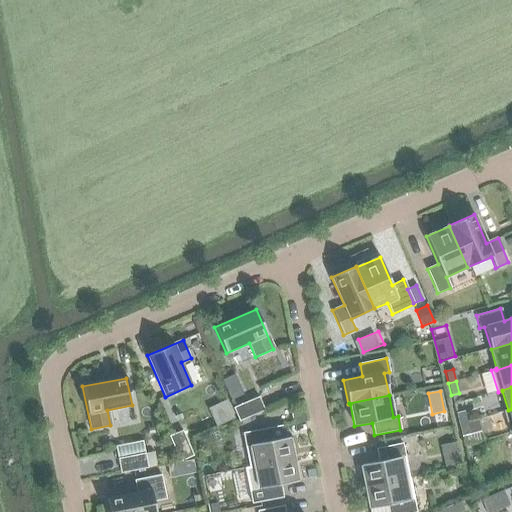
[(258,397),(233,408),(238,421),(264,410),(258,397)]
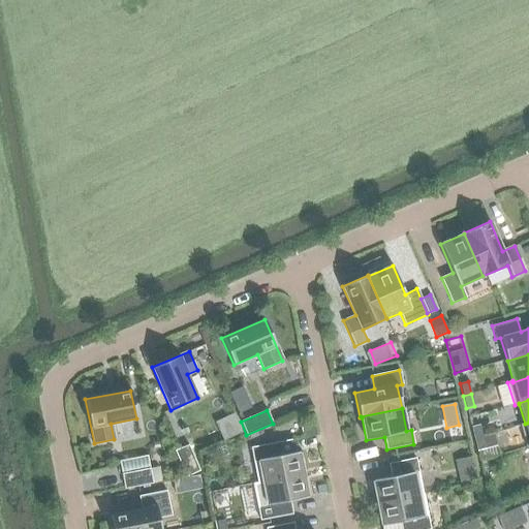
[(526,448),(528,446),(528,423),(525,424),(520,425),(526,448)]
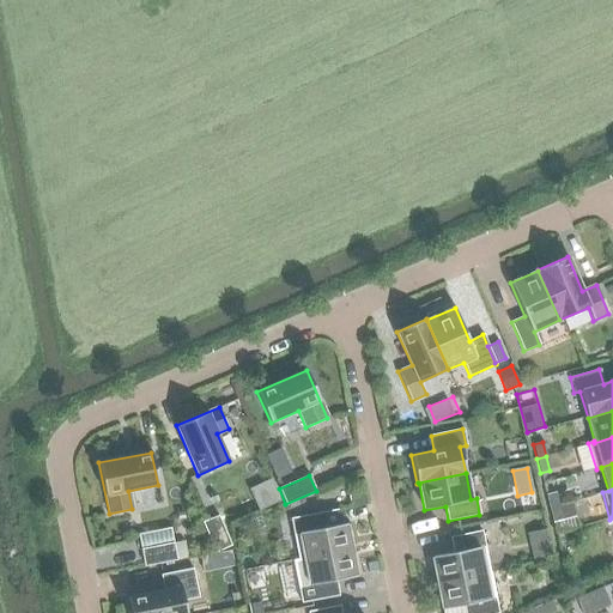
[(558,507),(554,492),(546,495),(548,509),(558,507)]
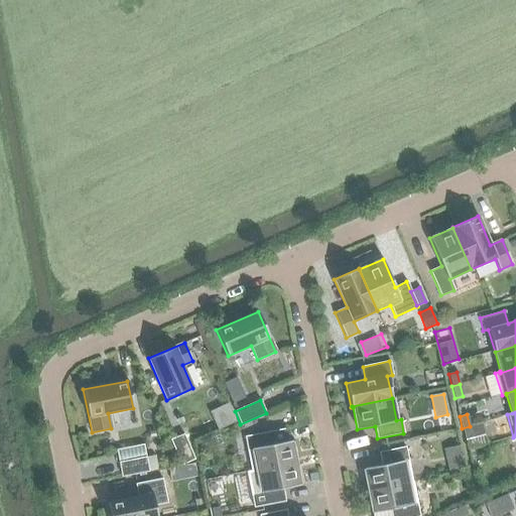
[(462,428),(465,440),(473,438),(470,426),(462,428)]
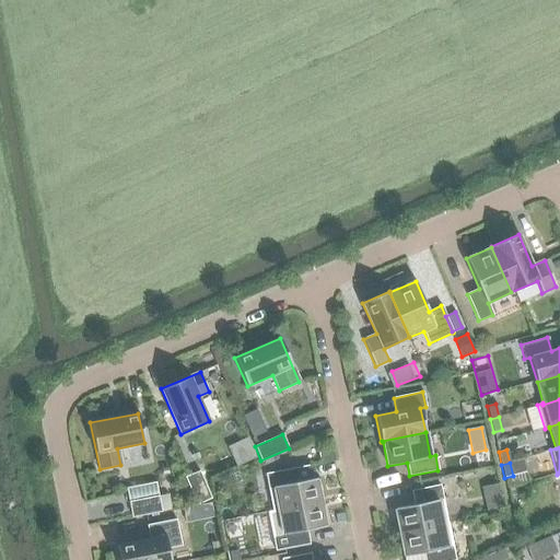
[(265,475),(272,511),(272,512),(321,502),(316,478),(296,482),(294,468),(265,475)]
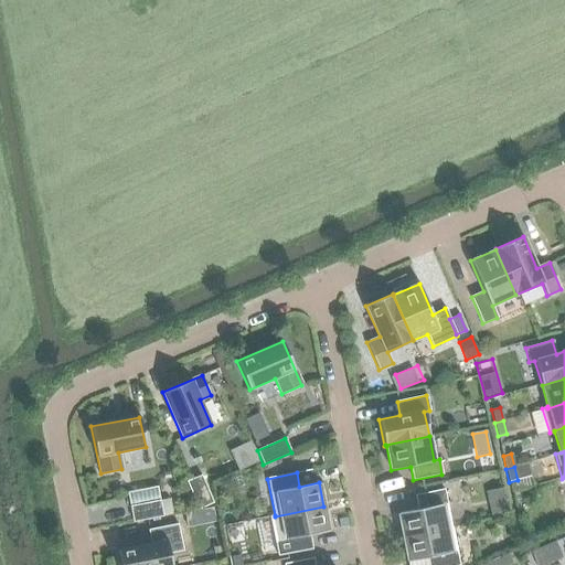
[(198,510),(213,503),(201,476),(185,481),(198,510)]
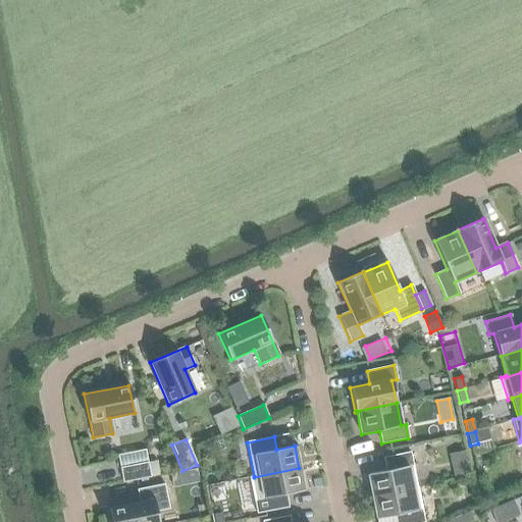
[(464,451),(449,454),(454,478),(469,474),(464,451)]
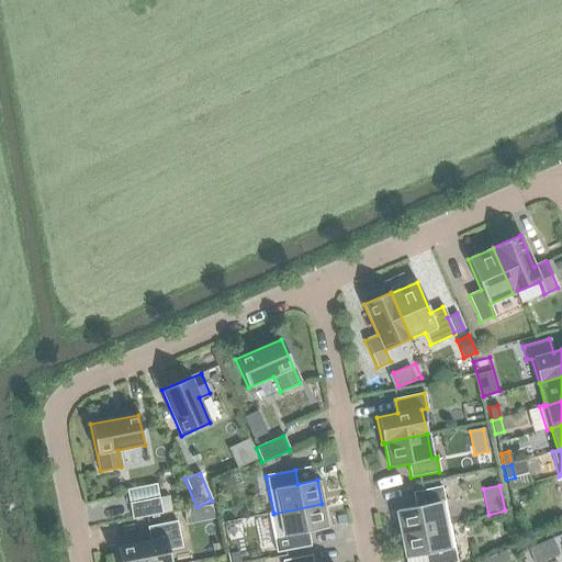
[(395,510),(401,535),(449,525),(441,487),(412,493),(415,507),(395,510)]
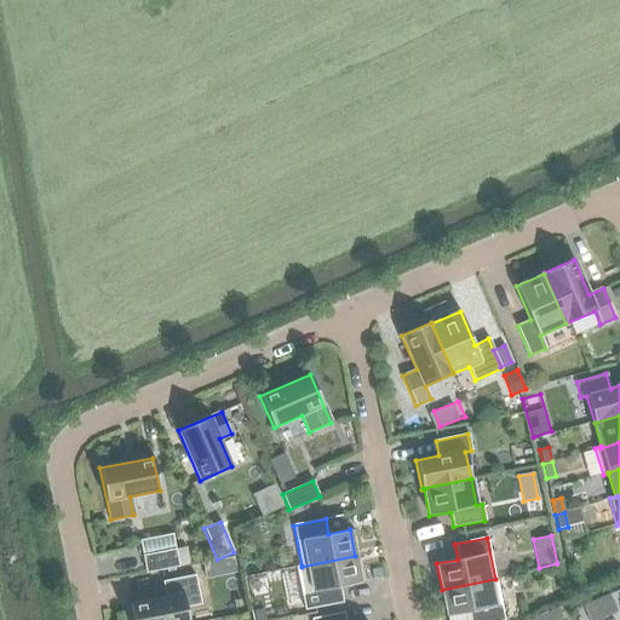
[(178,567),(174,550),(142,556),(145,573),(178,567)]
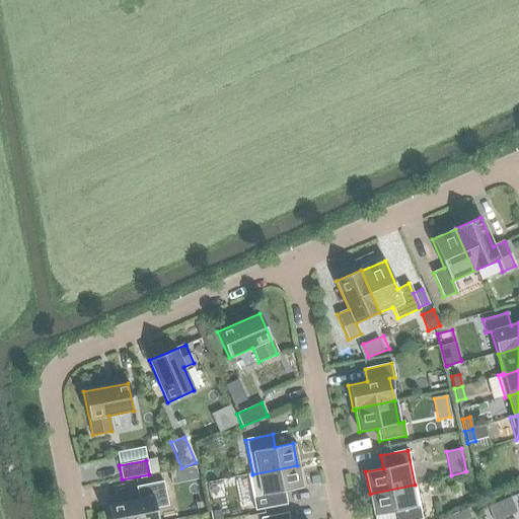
[(252,473),(247,474),(254,511),(286,504),(284,492),(302,489),(297,465),(252,474),(252,473)]
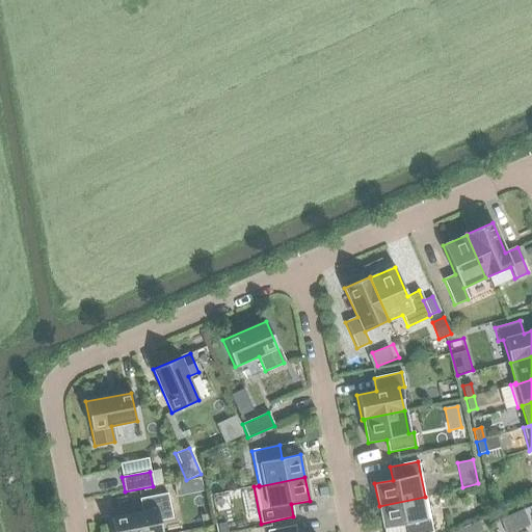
[(194,493),(203,491),(200,479),(191,480),(194,493)]
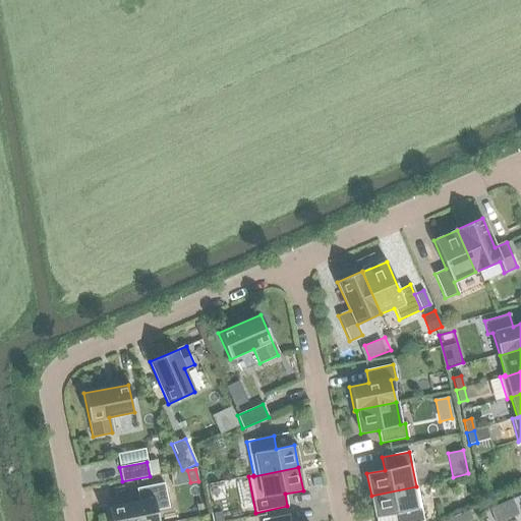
[(139,502),(108,508),(110,520),(158,520),(157,510),(168,508),(164,483),(136,488),(139,502)]
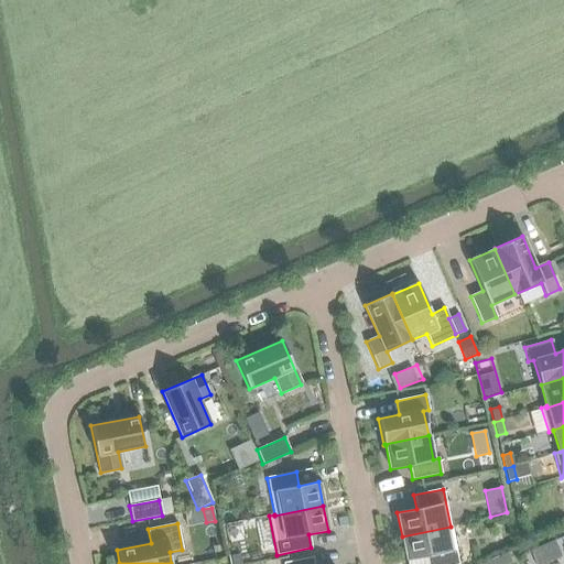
[(457,563),(451,527),(402,537),(407,561),(426,557),(426,563),(457,563)]
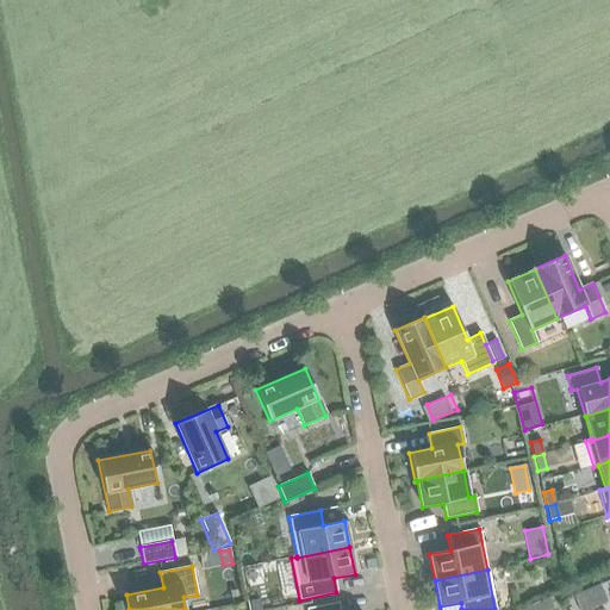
[(590,599),(603,593),(599,585),(585,591),(590,599)]
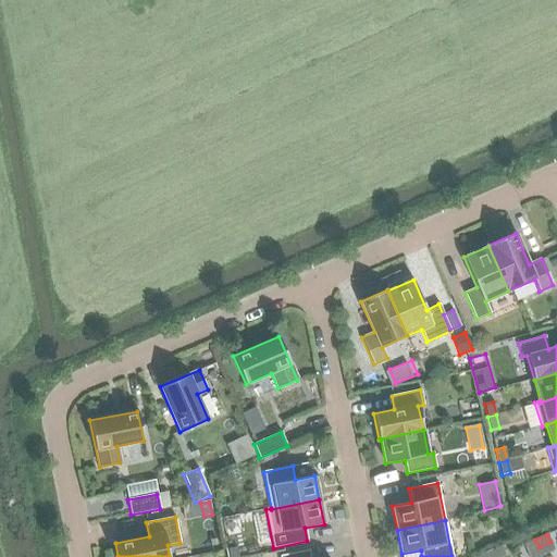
[(534,540),(522,544),(527,553),(539,547),(534,540)]
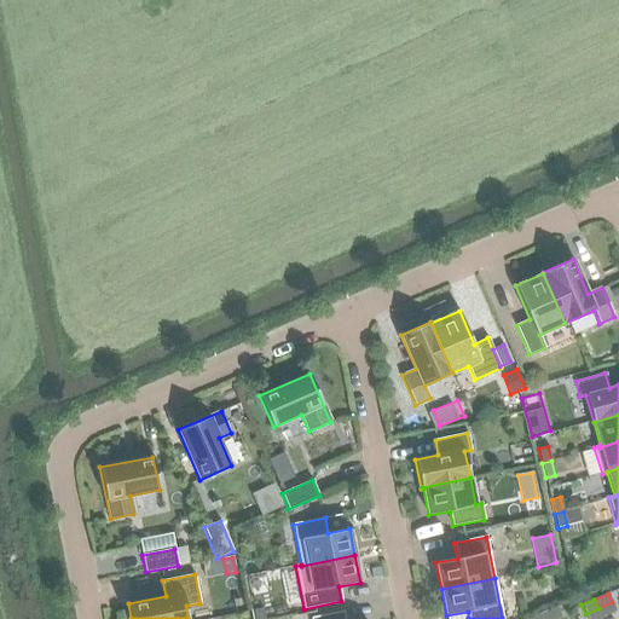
[(601,615),(614,609),(612,602),(599,608),(601,615)]
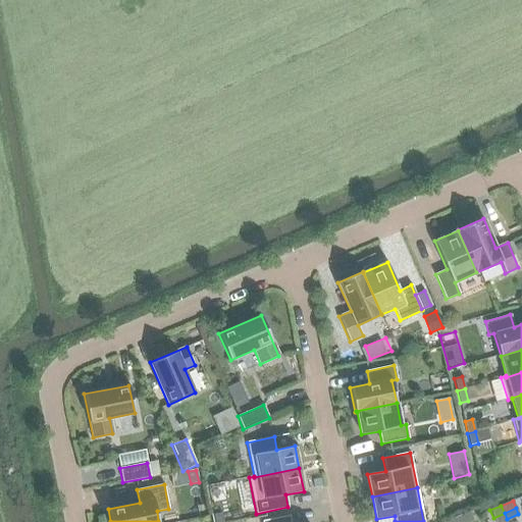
[(460,521),(465,521),(473,519),(469,511),(458,516),(460,521)]
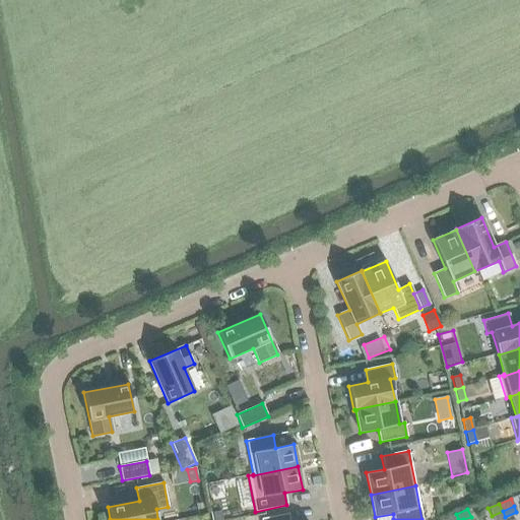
[(221,519),(220,511),(212,513),(213,519),(221,519)]
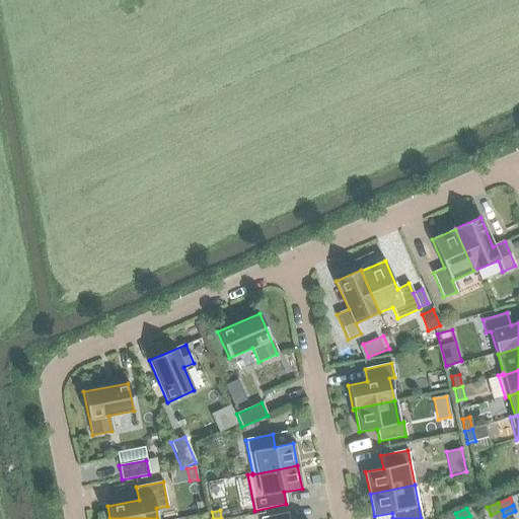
[(502,510),(491,515),(492,518),(496,518),(504,516),(502,510)]
